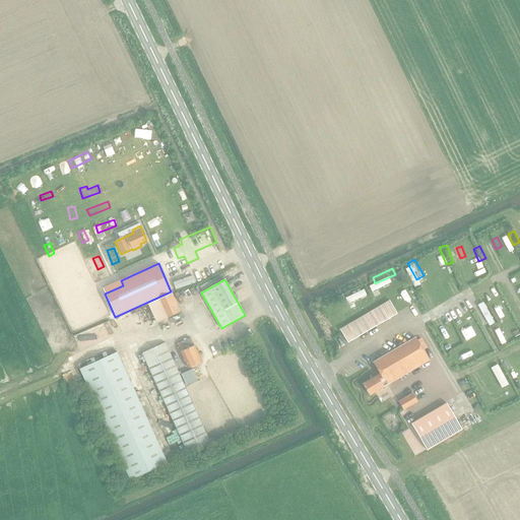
[(244,293),(256,286),(253,280),(241,287),(244,293)]
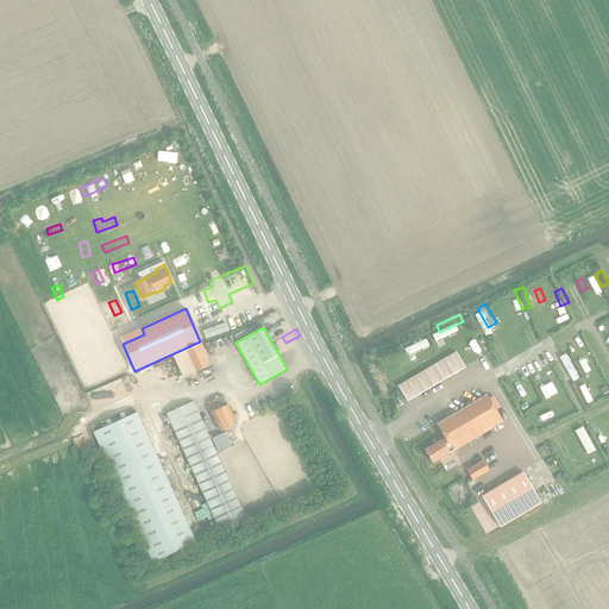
[(409,346),(433,338),(431,331),(407,339),(409,346)]
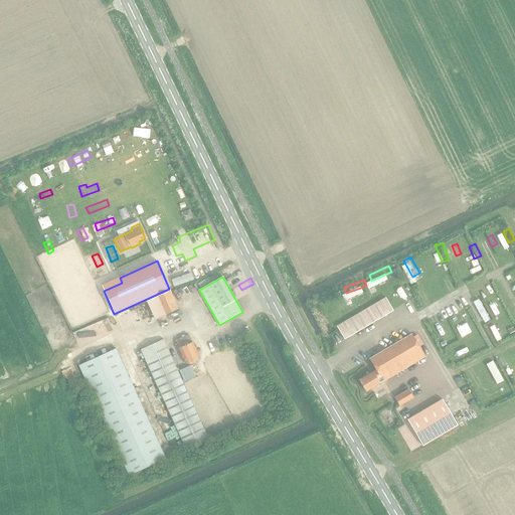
[(40,288),(43,293),(54,289),(51,283),(40,288)]
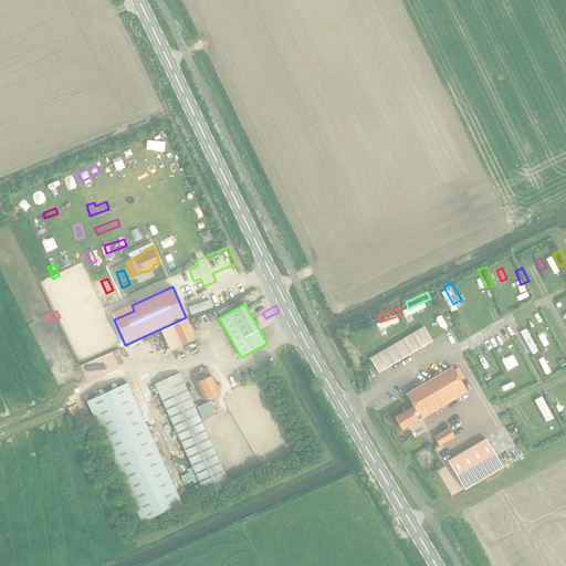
[(534,347),(542,343),(531,320),(523,324),(534,347)]
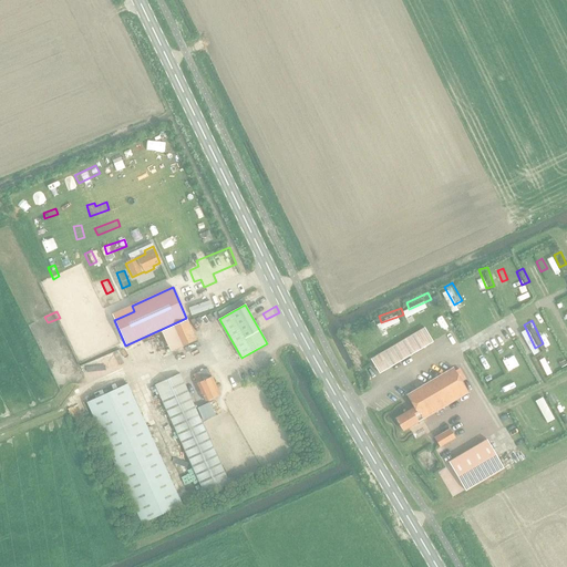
[(186,344),(176,325),(161,331),(171,352),(186,344)]
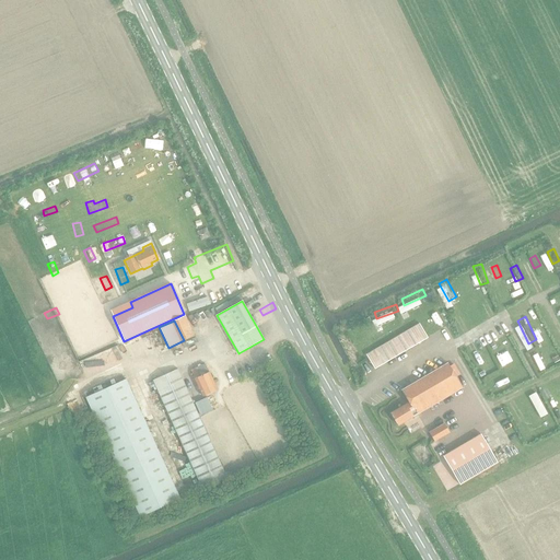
[(365,354),(374,369),(428,338),(419,324),(365,354)]
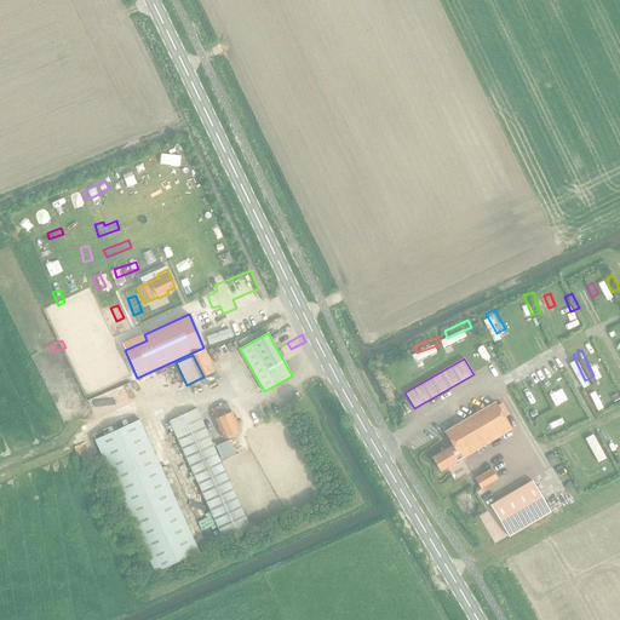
[(562,389),(575,384),(569,371),(556,377),(562,389)]
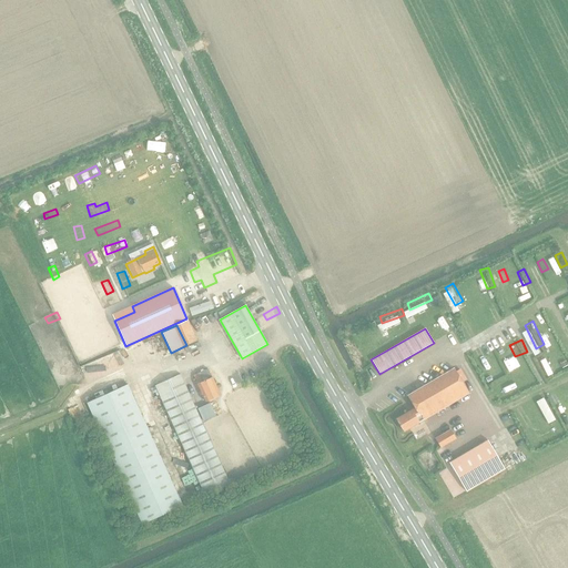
[(483,350),(486,359),(497,356),(493,346),(483,350)]
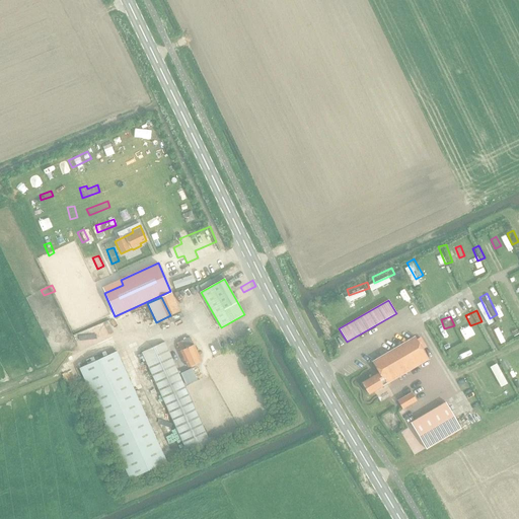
[(89,337),(116,326),(112,317),(85,327),(89,337)]
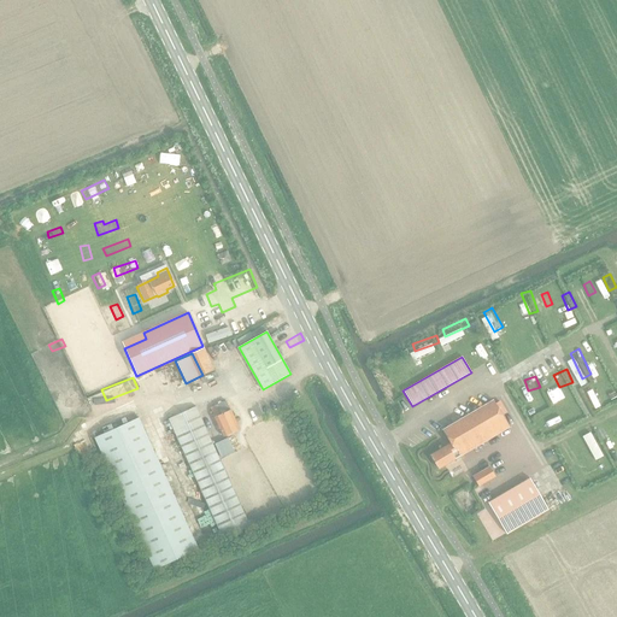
[(230,410),(229,410),(225,400),(210,407),(223,436),(239,429),(230,410)]
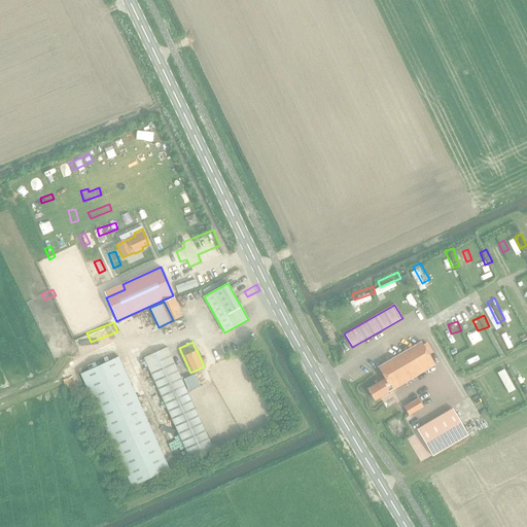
[(392,389),(393,389),(434,364),(421,342),(378,367),(384,379),(367,389),(375,400),(390,391),(390,390),(392,389)]
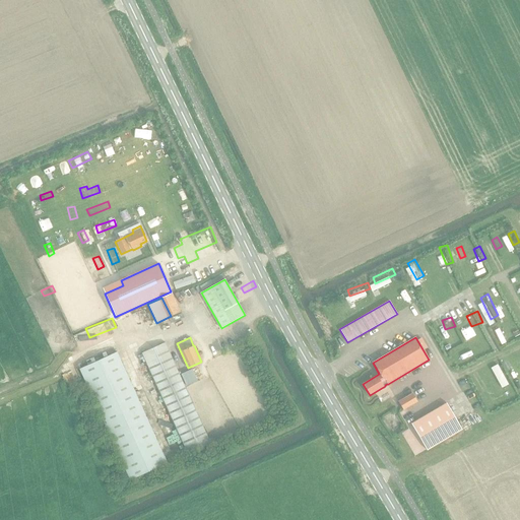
[(141,352),(187,454),(210,444),(165,342),(141,352)]
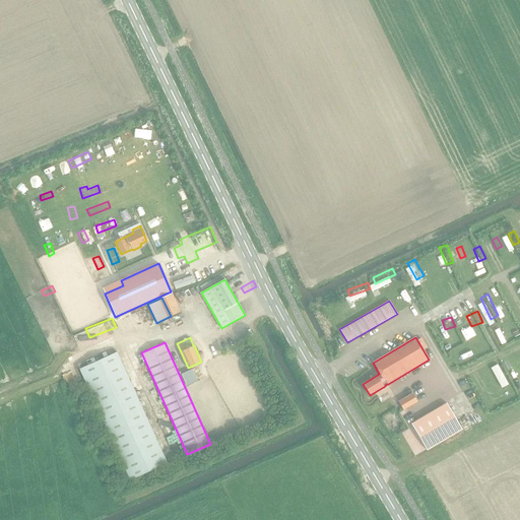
[(463,351),(475,347),(473,342),(462,346),(463,351)]
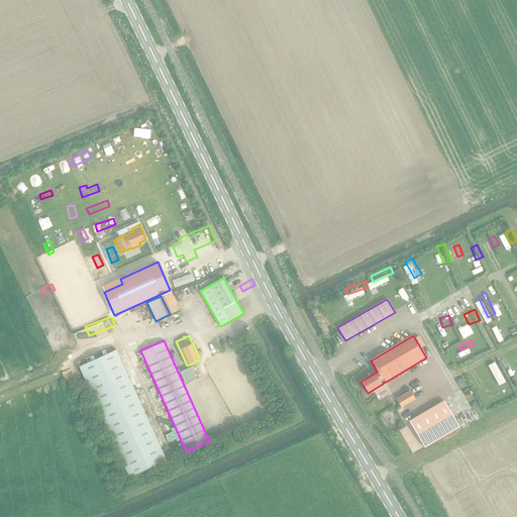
[(208,347),(211,354),(221,349),(218,342),(208,347)]
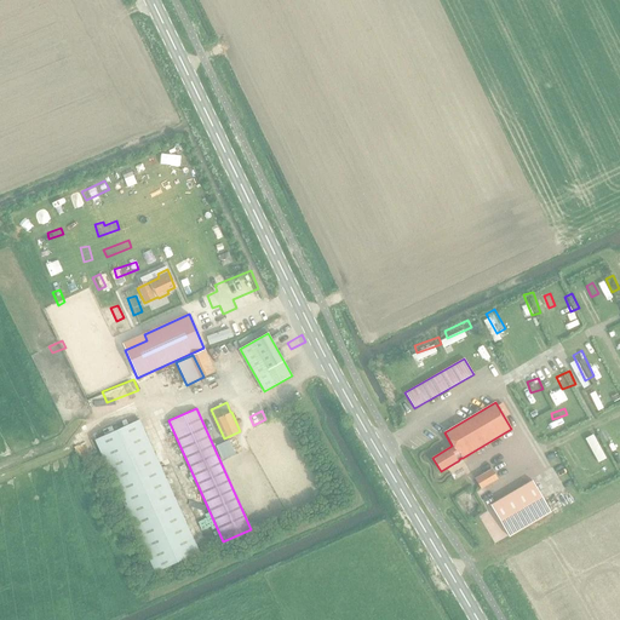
[(124,426),(95,440),(154,573),(199,552),(142,426),(139,420),(124,426)]
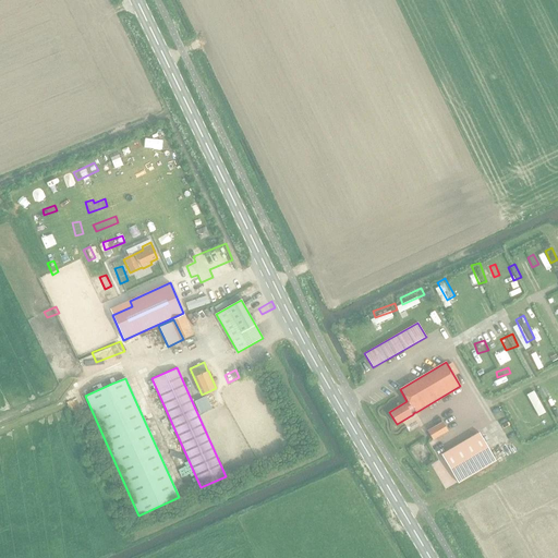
[(145,385),(153,404),(159,401),(150,381),(145,385)]
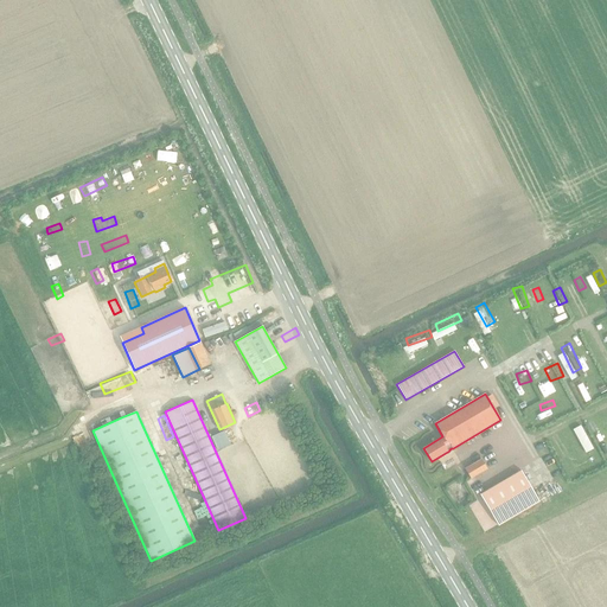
[(587,443),(596,439),(585,415),(575,420),(587,443)]
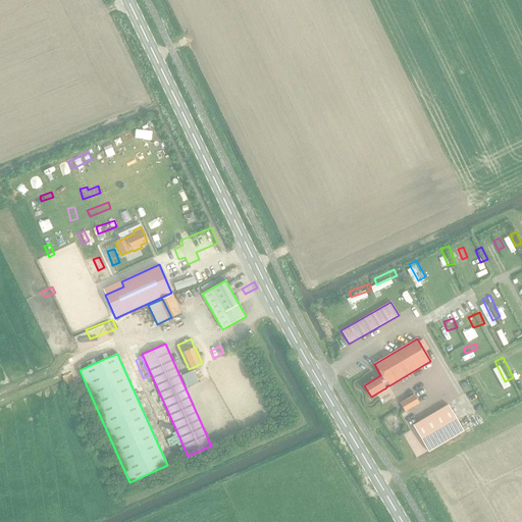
[(401,387),(403,392),(413,386),(411,383),(401,387)]
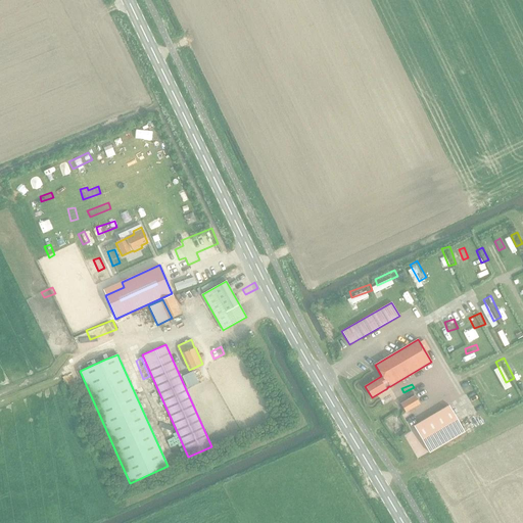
[(400,403),(406,412),(419,403),(415,395),(400,403)]
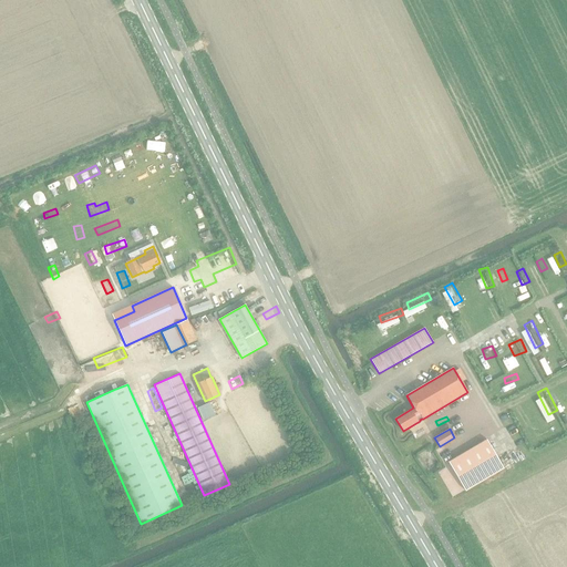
[(449,462),(465,491),(503,468),(486,440),(449,462)]
